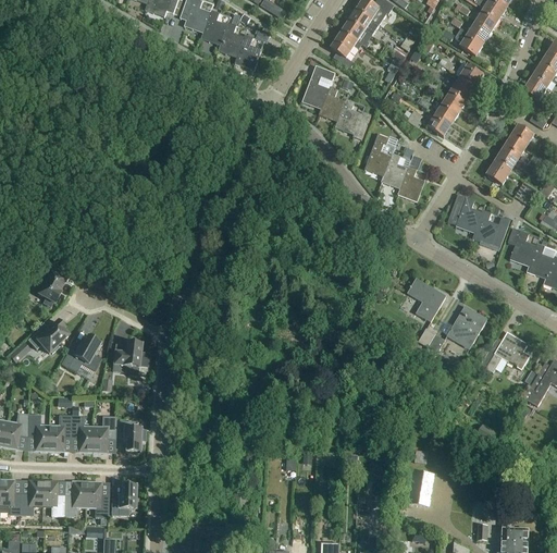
[(149,0),(148,0),(146,9),(153,12),(155,9),(165,13),(166,10),(174,12),(178,0),(149,0)]
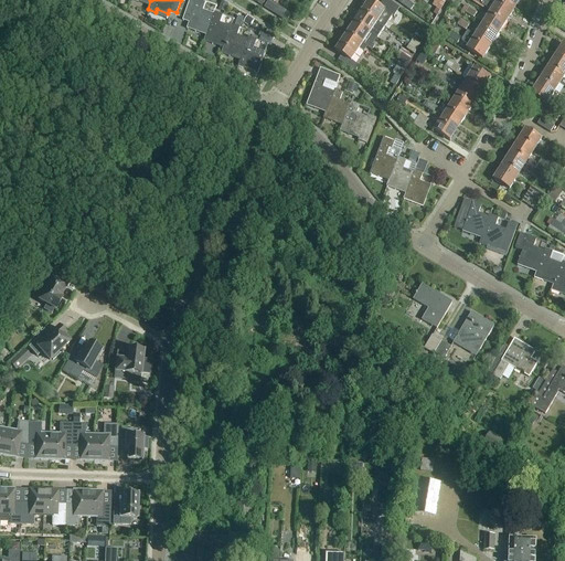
[(196,25),(208,29),(214,11),(203,7),(205,0),(189,0),(183,17),(190,19),(188,25),(195,29),(196,25)]
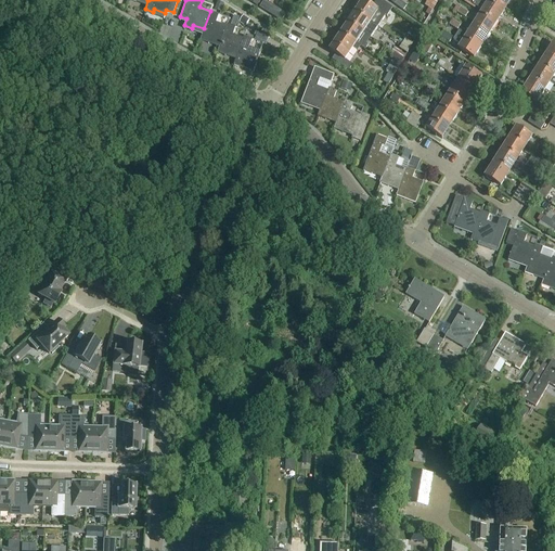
[(221,9),(224,0),(217,0),(215,7),(221,9)]
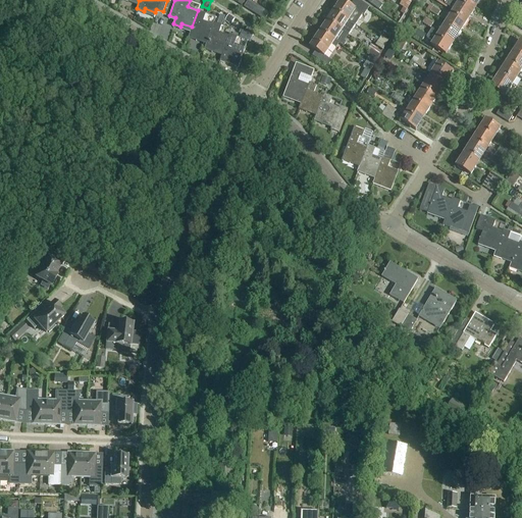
[(253,0),(249,6),(265,16),(269,10),(253,0)]
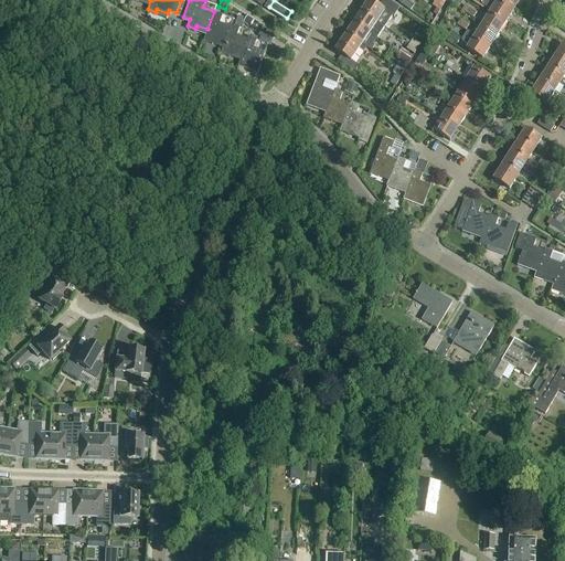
[(368,0),(362,8),(384,23),(392,12),(394,13),(401,4),(394,0),(381,0),(379,3),(374,0),(368,0)]
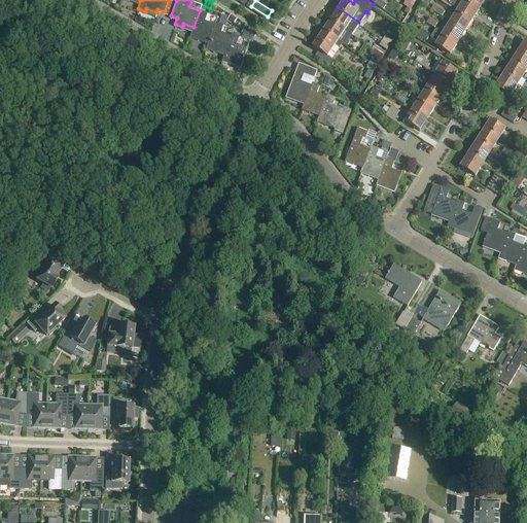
[(458,7),(472,16),(481,5),(472,0),(455,0),(453,4),(458,7)]
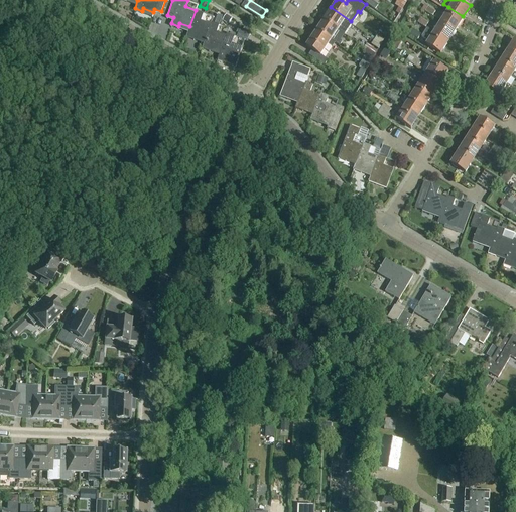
[(425,8),(432,13),(435,8),(428,3),(425,8)]
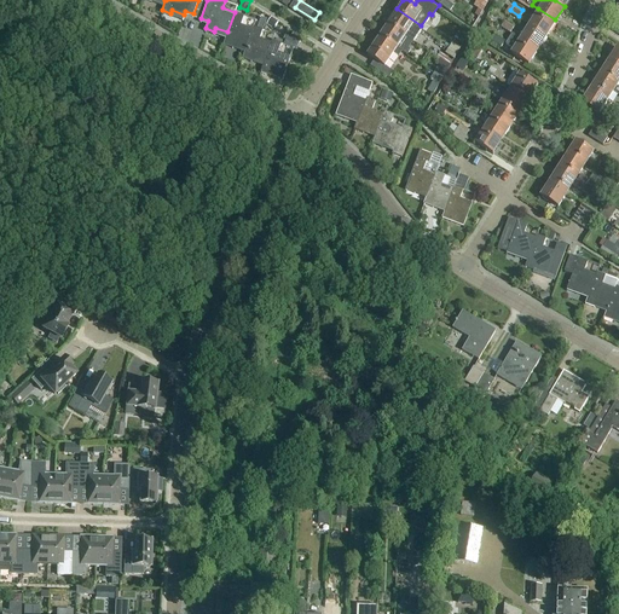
[(397,9),(388,21),(405,33),(406,33),(414,38),(422,25),(421,25),(397,9)]
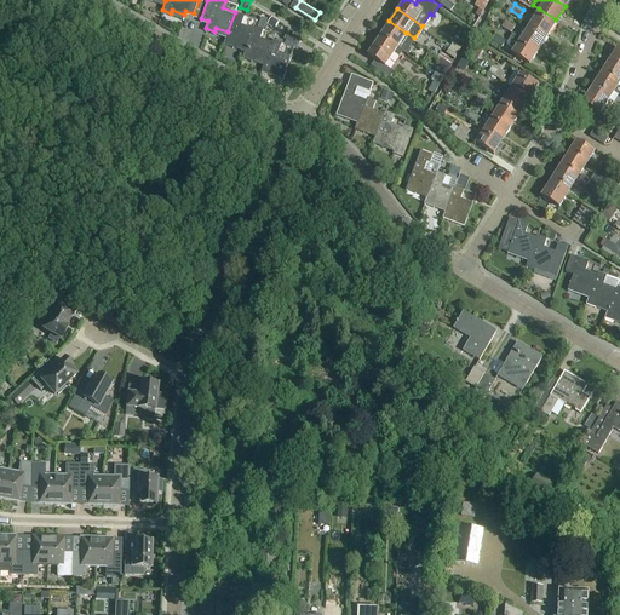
[(539,9),(530,22),(547,34),(556,19),(539,9)]
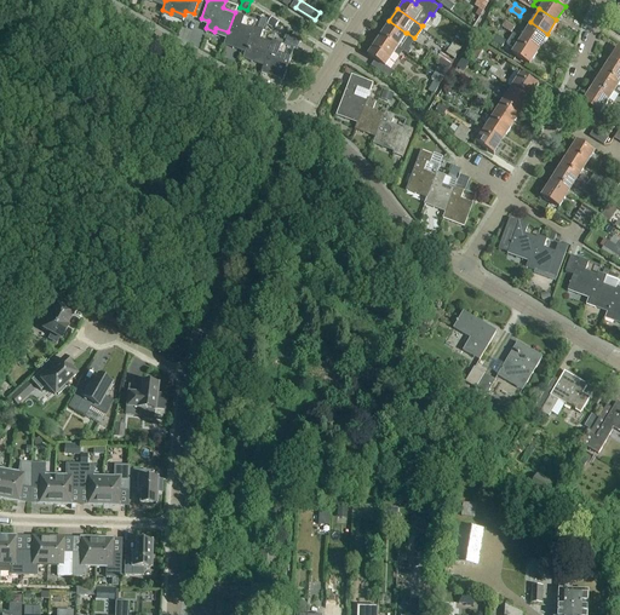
[(235,41),(246,46),(253,26),(241,22),(245,12),(235,10),(235,12),(228,32),(224,41),(234,45),(235,41)]
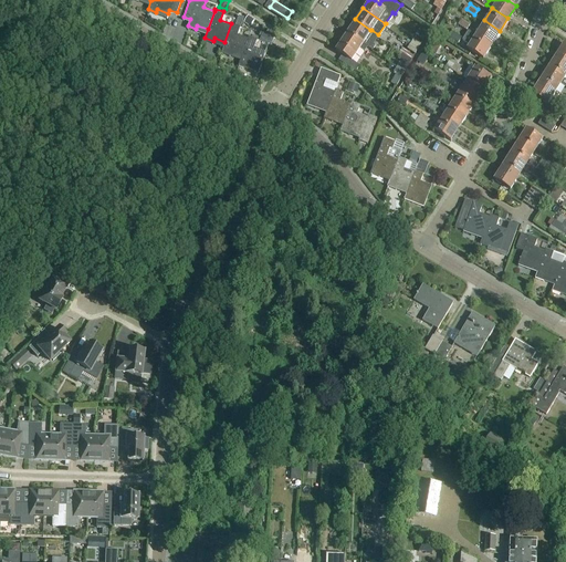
[(244,19),(251,23),(254,17),(248,12),(244,19)]
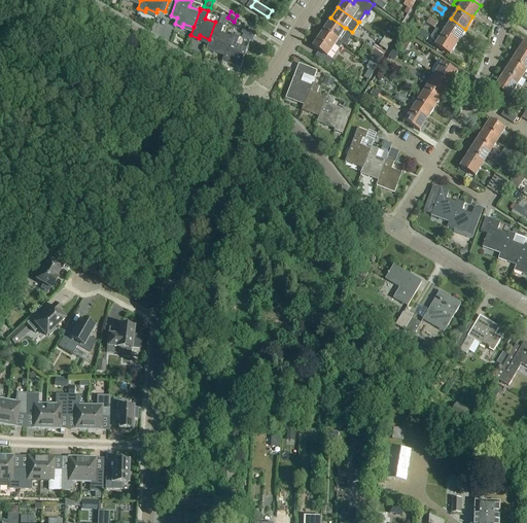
[(426,20),(434,25),(437,21),(429,15),(426,20)]
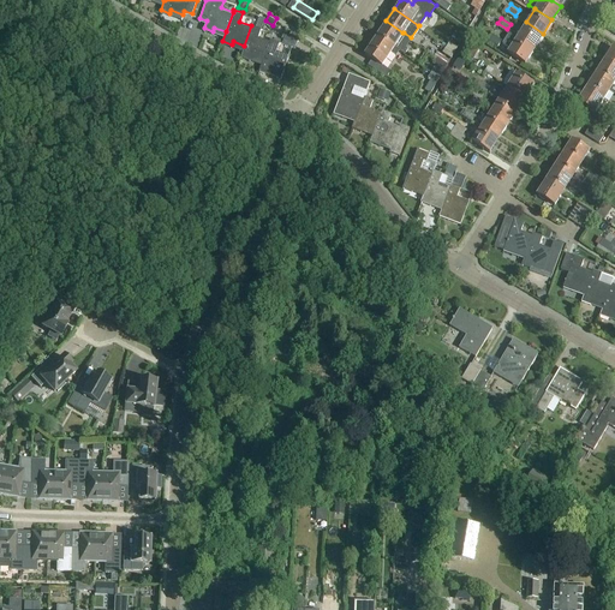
[(386,21),(377,33),(395,45),(394,45),(405,52),(408,47),(406,45),(411,37),(404,33),(402,33),(386,21)]
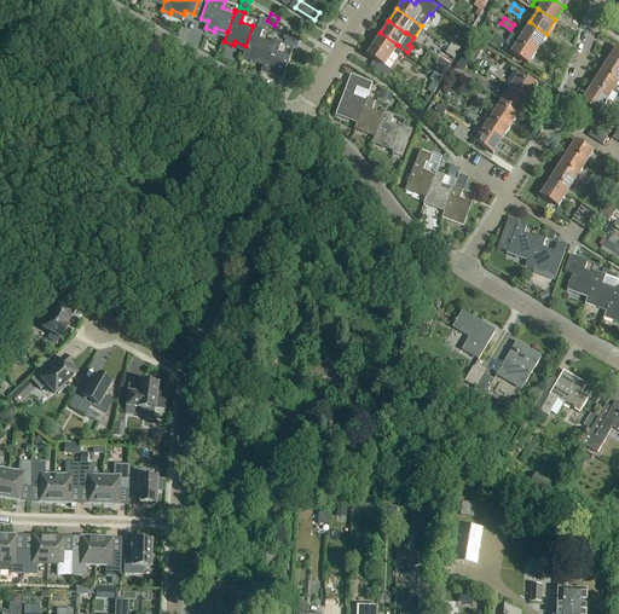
[(530,22),(520,36),(538,47),(547,34),(530,22)]
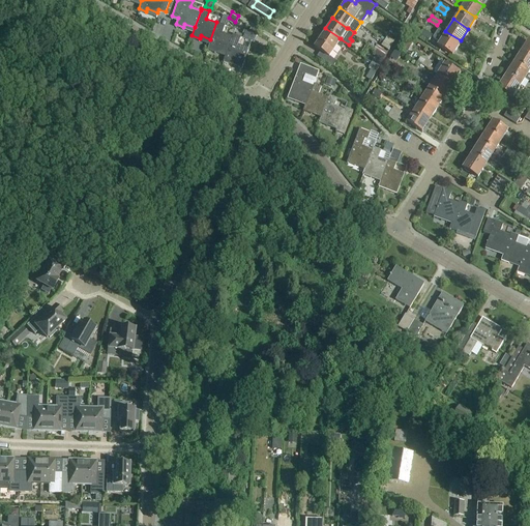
[(216,48),(227,51),(233,34),(223,30),(225,23),(217,20),(216,22),(210,39),(208,48),(215,50),(216,48)]
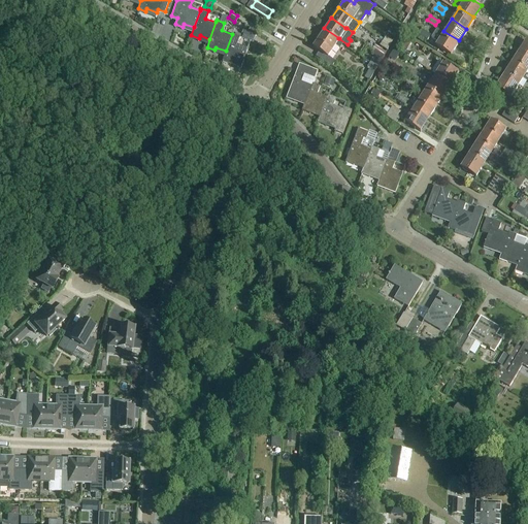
[(459,40),(443,31),(436,26),(431,34),(438,39),(436,42),(451,53),(459,40)]
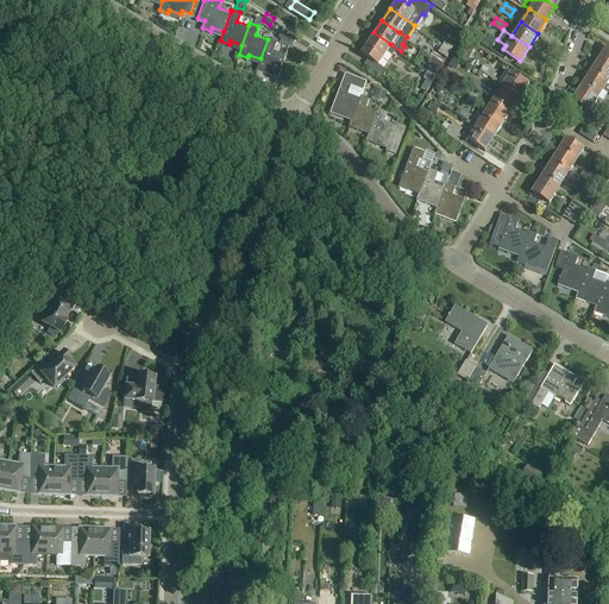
[(484,37),(494,43),(497,37),(488,31),(484,37)]
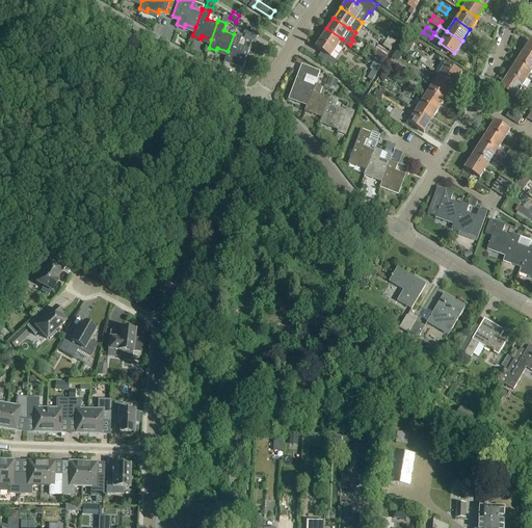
[(258,32),(246,28),(244,35),(256,40),(258,32)]
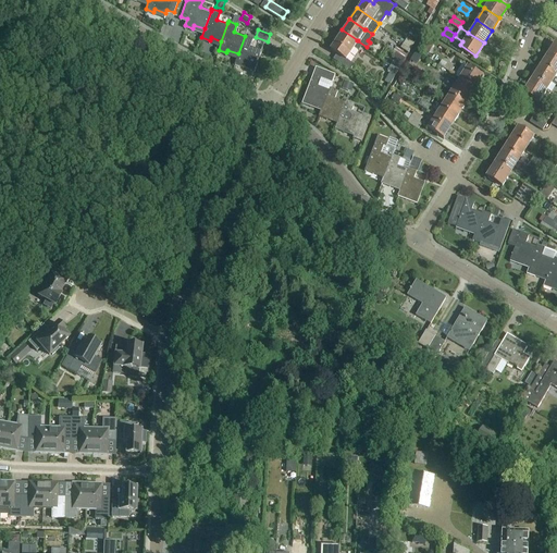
[(358,40),(342,29),(331,47),(337,51),(334,57),(350,68),(355,62),(347,57),(357,40),(358,40)]
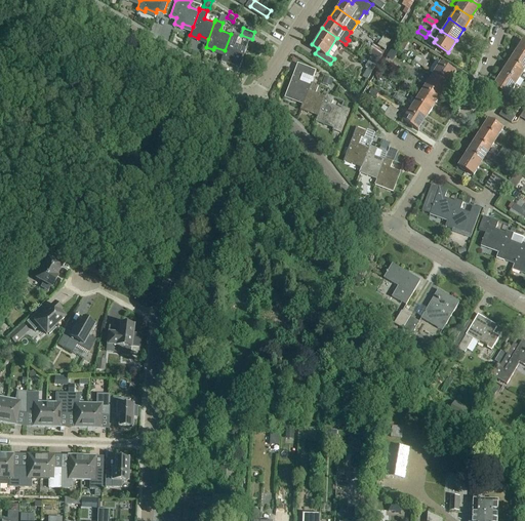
[(231,34),(225,50),(221,58),(230,62),(230,58),(241,63),(247,45),(236,42),(239,34),(231,32),(231,34)]
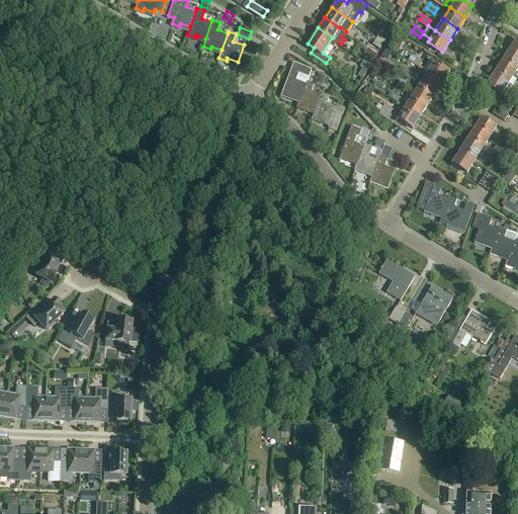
[(378,33),(376,37),(382,41),(385,36),(378,33)]
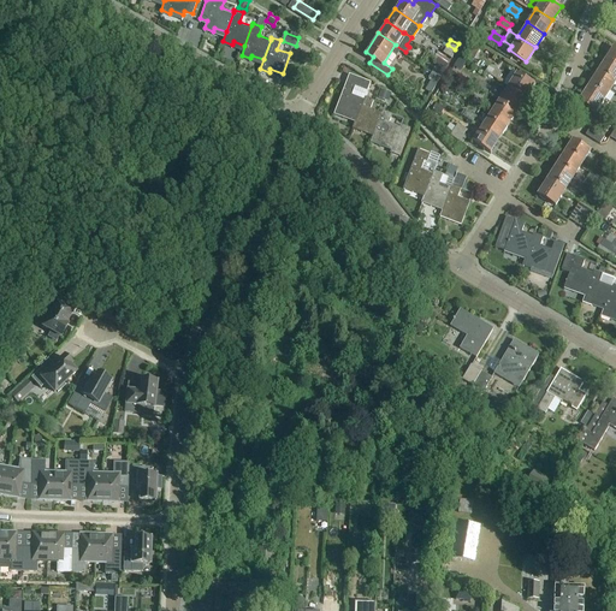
[(474,57),(480,46),(472,41),(467,52),(474,57)]
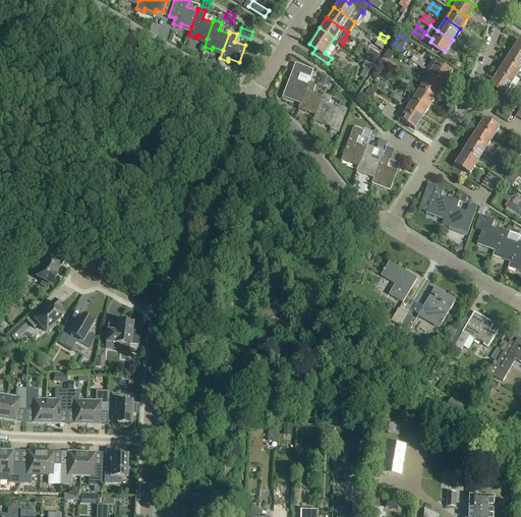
[(512,49),(520,54),(520,37),(512,49)]
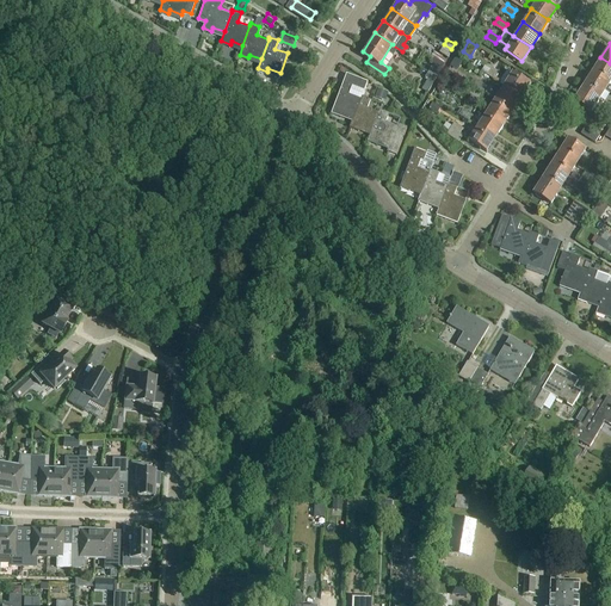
[(451,49),(444,44),(440,49),(449,54),(451,49)]
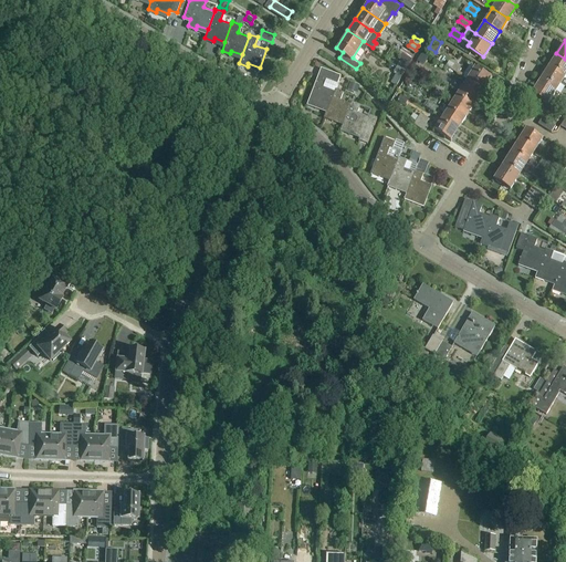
[(398,56),(409,62),(412,56),(401,50),(398,56)]
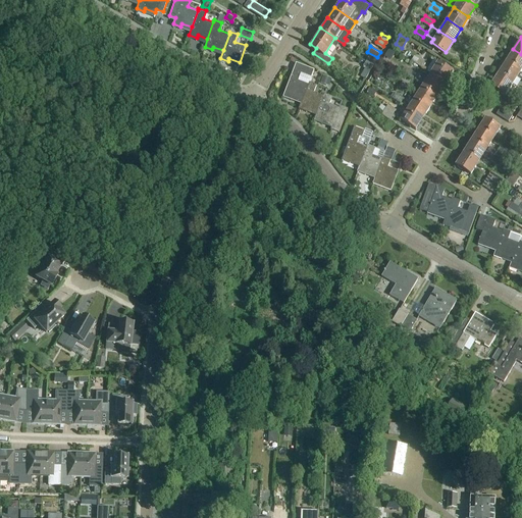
[(521,54),(513,49),(506,60),(521,69),(521,67),(521,54)]
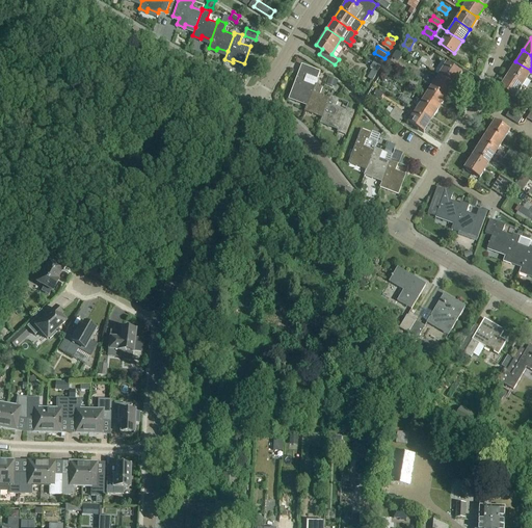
[(419,59),(430,67),(433,61),(422,54),(419,59)]
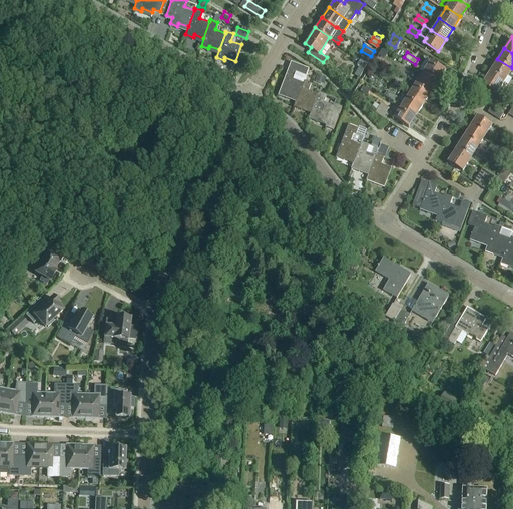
[(363,53),(360,58),(367,61),(369,57),(363,53)]
